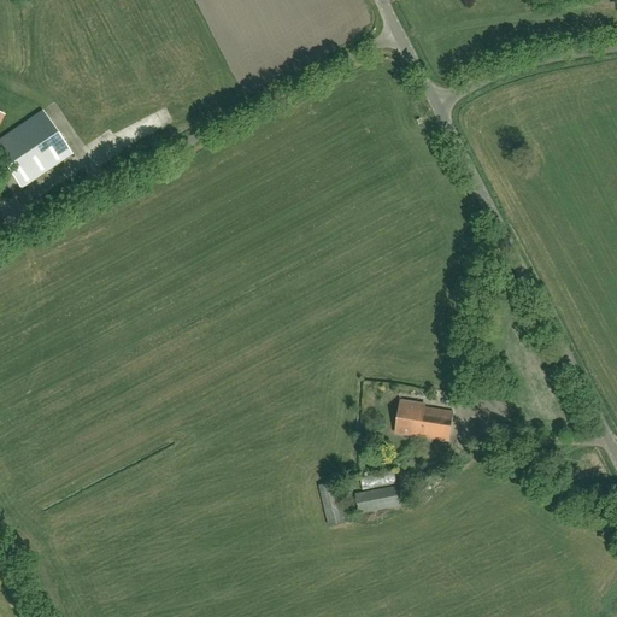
[(0,158),(21,188),(71,154),(48,121),(0,152),(0,158)]
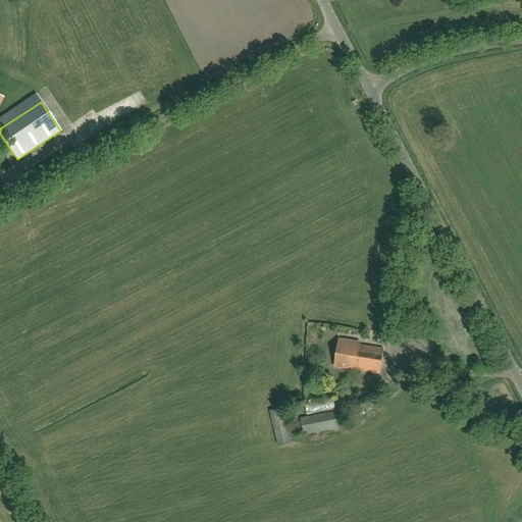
[(2,228),(0,236),(0,245),(8,247),(13,231),(2,228)]
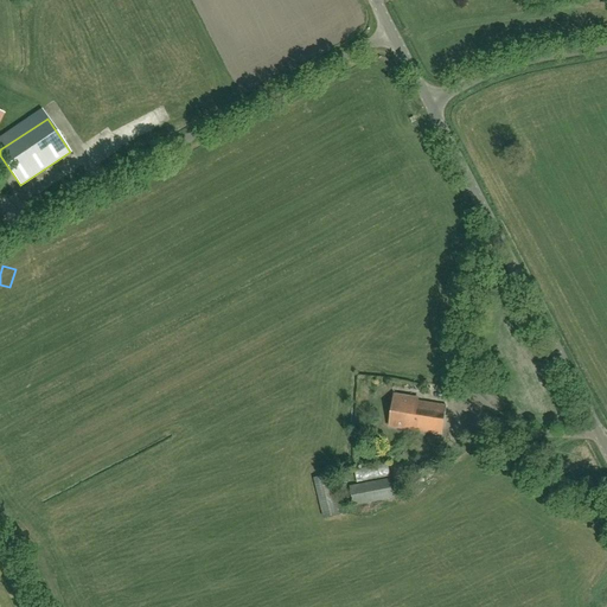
[(467,391),(496,417),(506,406),(478,379),(467,391)]
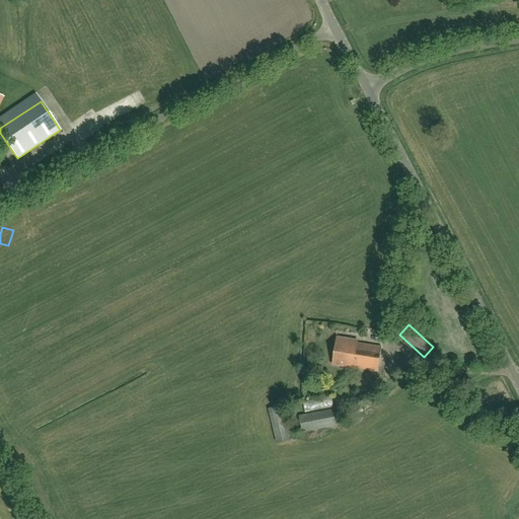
[(377,372),(381,347),(354,343),(355,340),(337,338),(332,365),(377,372)]
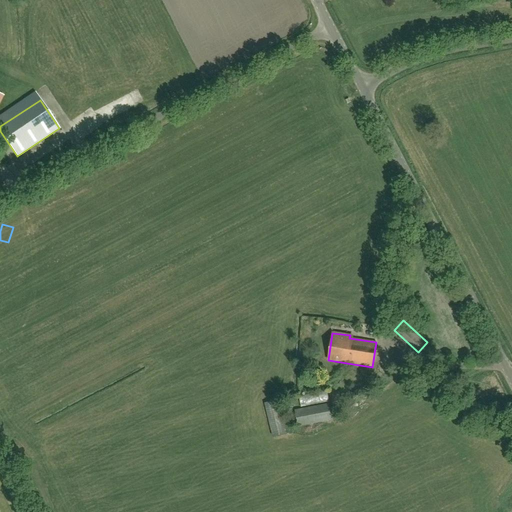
[(287,434),(278,400),(264,403),(273,438),(287,434)]
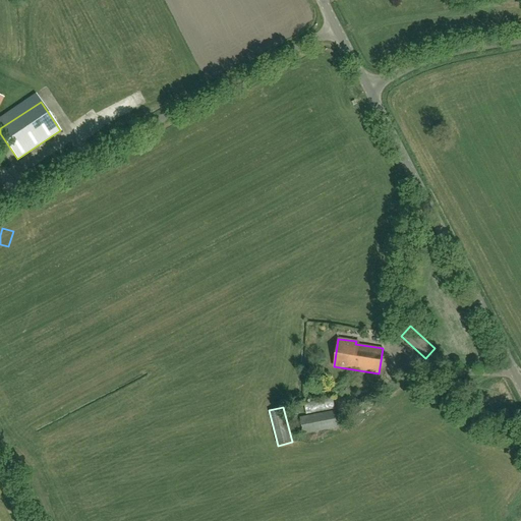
[(335,411),(300,417),(303,435),(338,427),(335,411)]
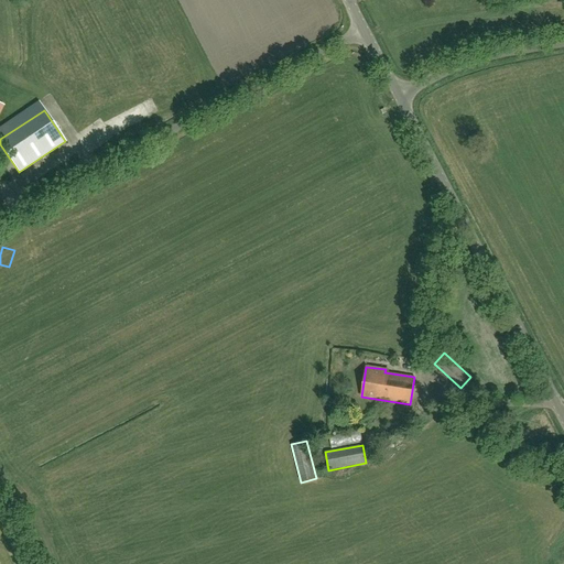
All buildings are outlined.
